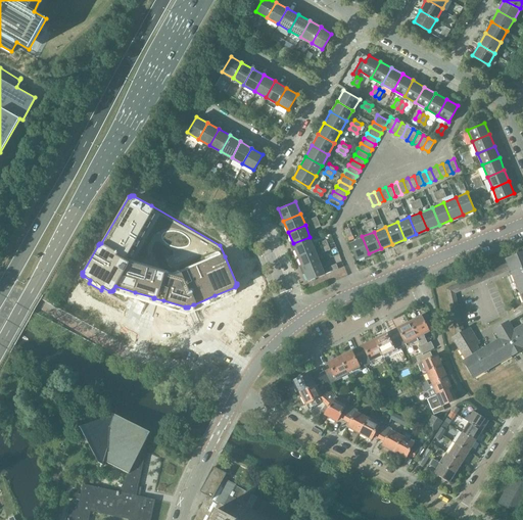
[(369,253),(362,236),(349,241),(357,258),(369,253)]
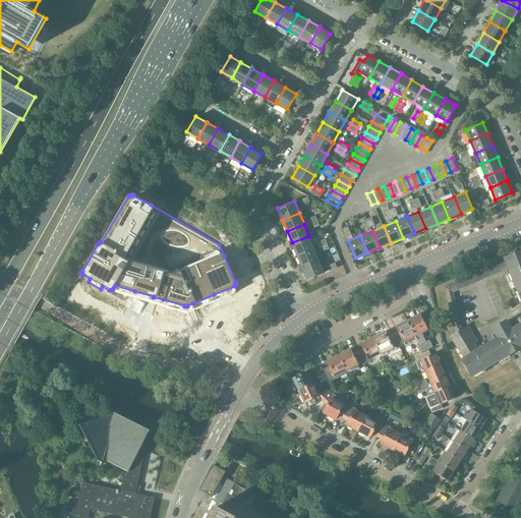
[(292,242),(297,254),(313,247),(308,236),(292,242)]
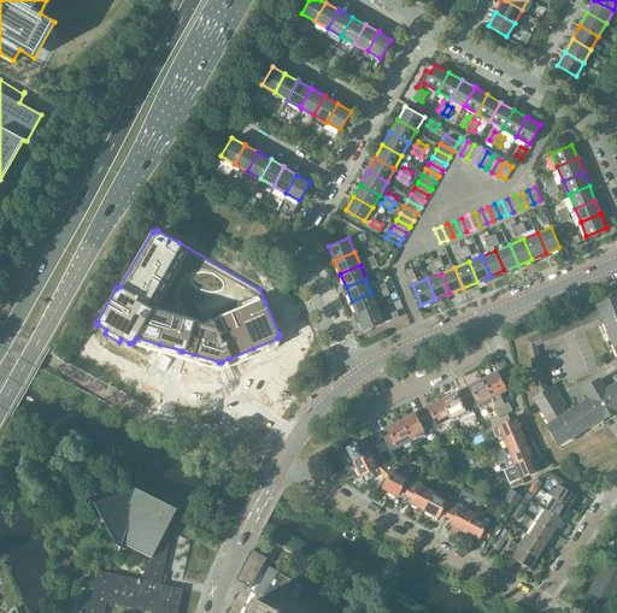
[(352,301),(357,314),(377,306),(371,293),(352,301)]
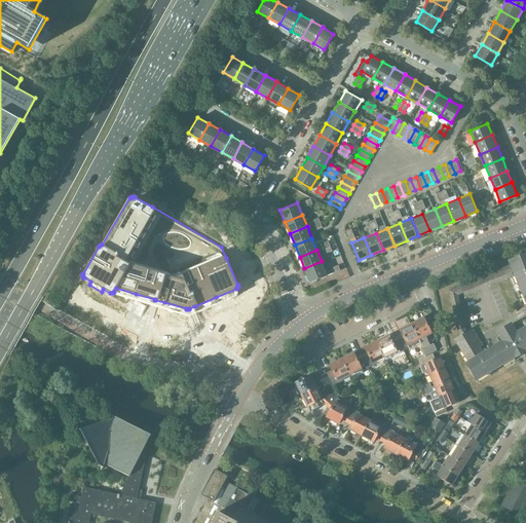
[(449,289),(459,334),(456,337),(470,360),(465,362),(476,378),(477,378),(516,355),(516,356),(524,350),(524,349),(525,347),(525,252),(509,260),(510,263),(449,289)]
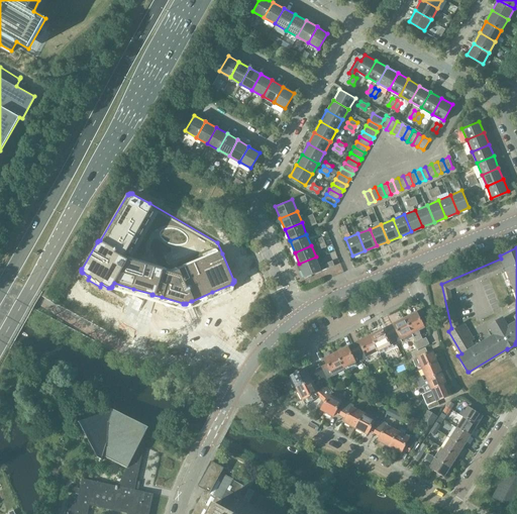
[(316,257),(299,264),(304,276),(321,269),(316,257)]
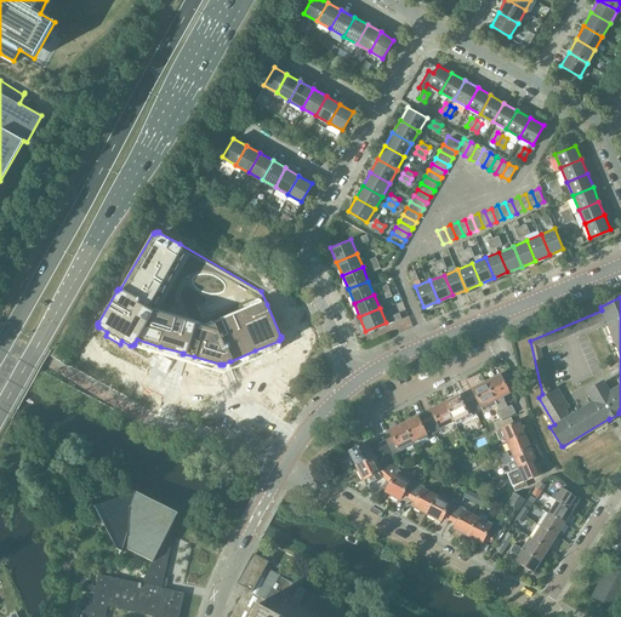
[(494,398),(500,409),(507,405),(501,394),(508,390),(500,373),(485,381),(494,398)]
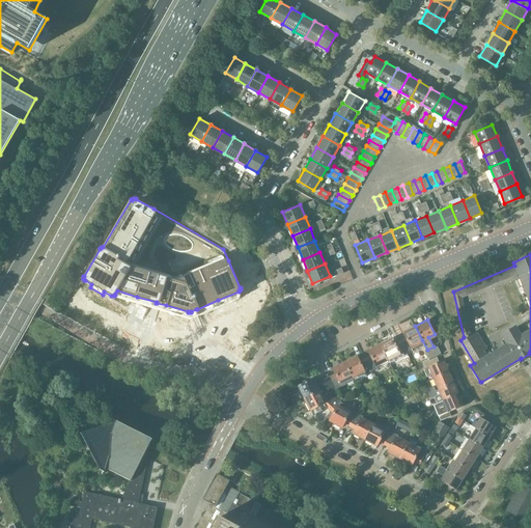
[(422,340),(415,326),(403,331),(406,336),(411,346),(422,340)]
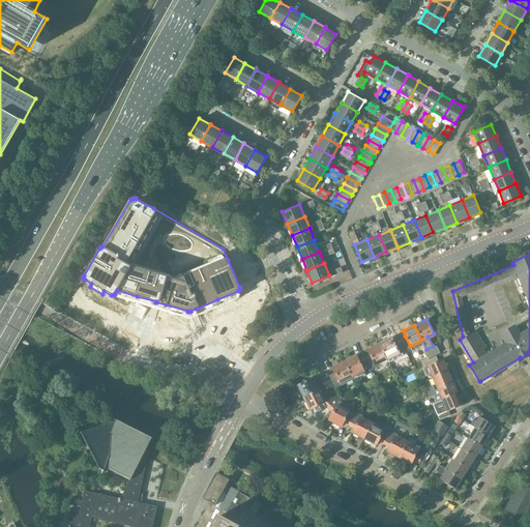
[(400,338),(406,351),(411,348),(410,346),(405,335),(400,338)]
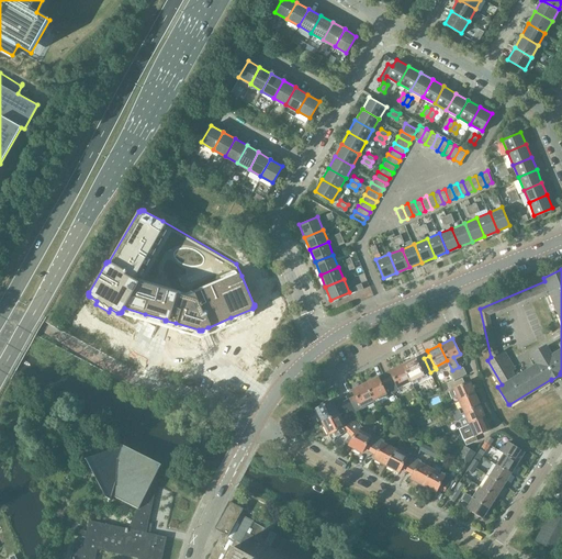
[(415,357),(402,364),(411,379),(423,372),(417,361),(415,357)]
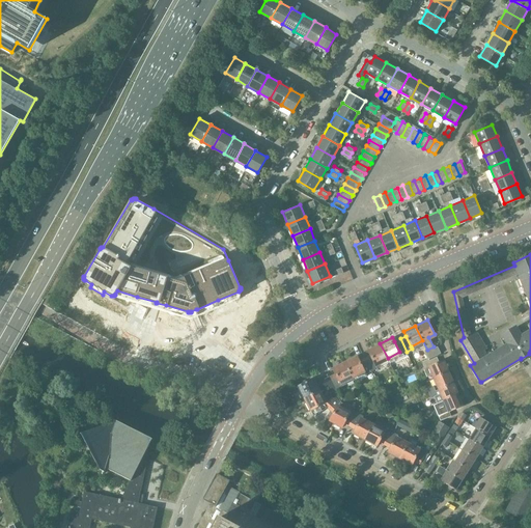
[(407,352),(400,338),(394,341),(399,352),(400,355),(407,352)]
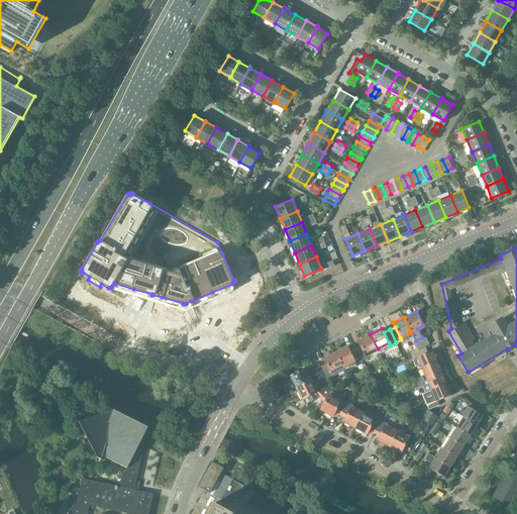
[(378,348),(370,334),(358,340),(360,344),(366,354),(378,348)]
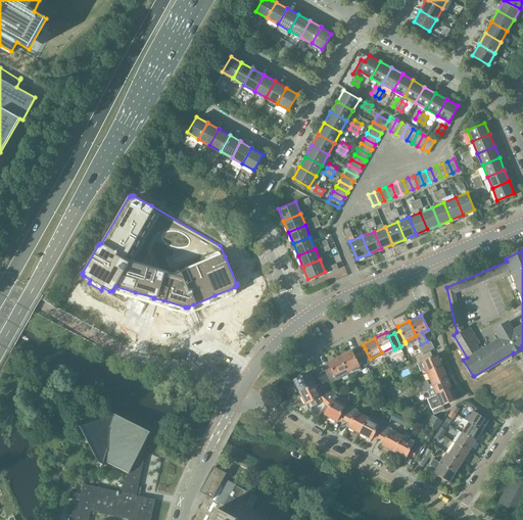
[(430,340),(427,341),(421,344),(419,345),(422,351),(433,345),(430,340)]
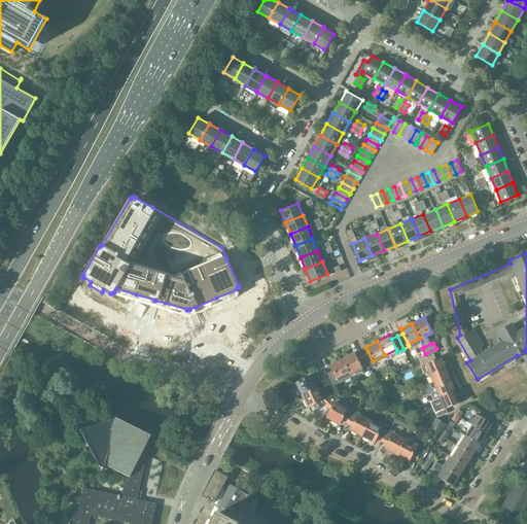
[(362,353),(369,367),(374,363),(373,361),(367,351),(362,353)]
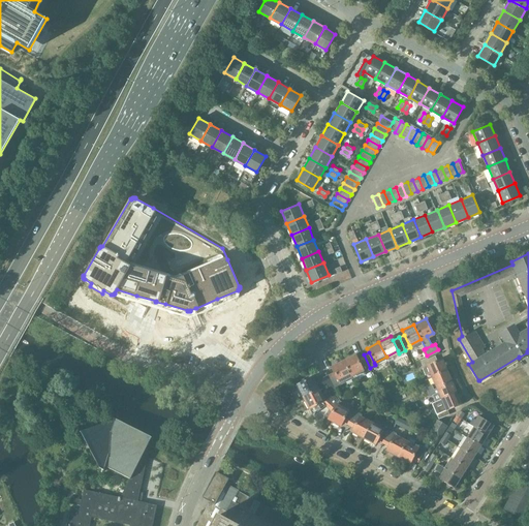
[(355,353),(343,360),(351,374),(363,368),(358,358),(355,353)]
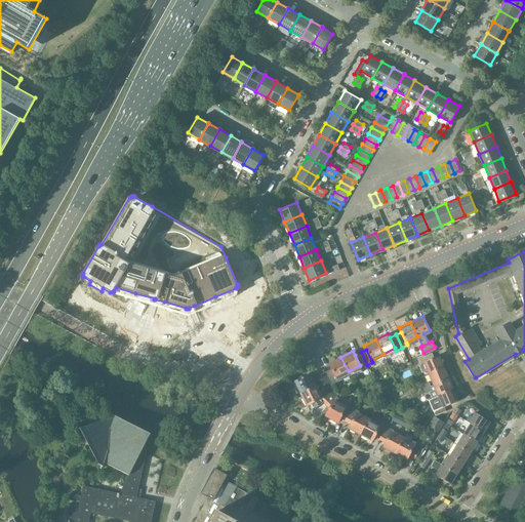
[(416,356),(419,363),(434,357),(431,351),(425,354),(423,353),(416,356)]
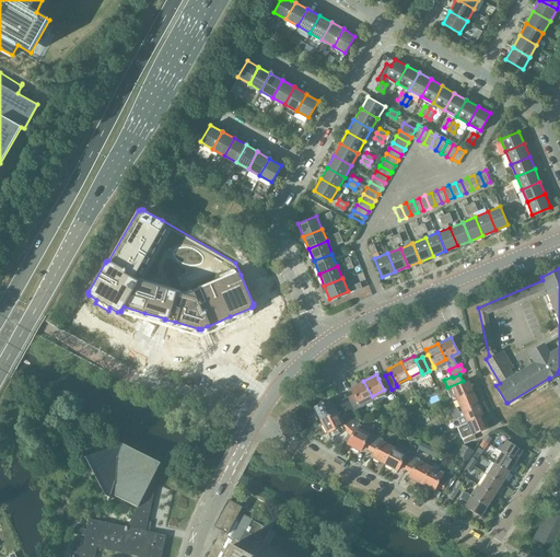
[(392,390),(385,375),(378,379),(384,390),(385,393),(392,390)]
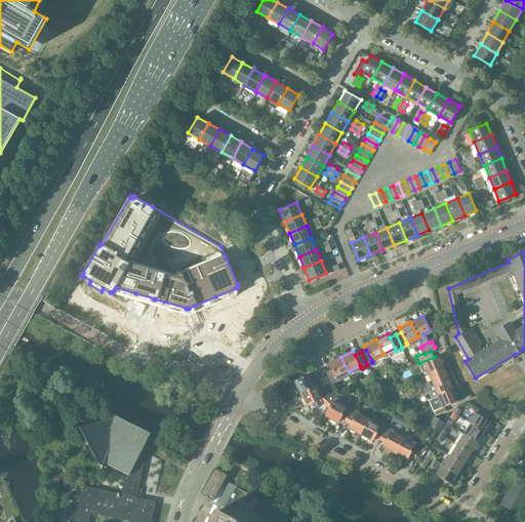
[(438,355),(434,357),(419,363),(422,370),(428,368),(429,372),(443,366),(438,355)]
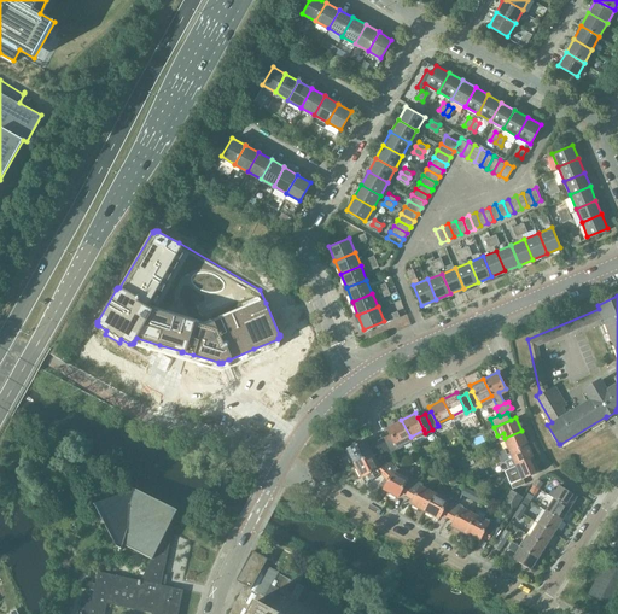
[(410,437),(401,420),(388,427),(390,433),(396,444),(410,437)]
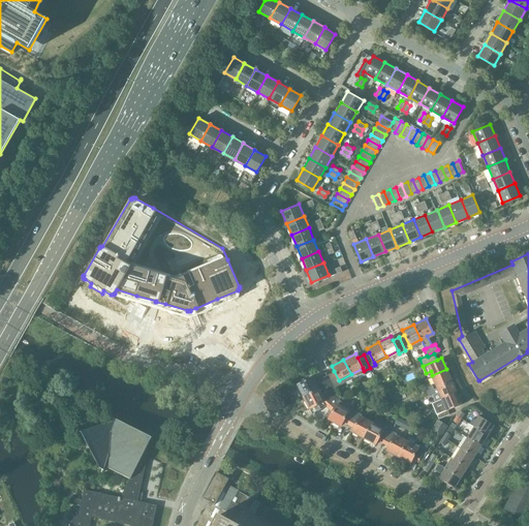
[(425,384),(428,391),(452,380),(446,369),(432,375),(435,380),(425,384)]
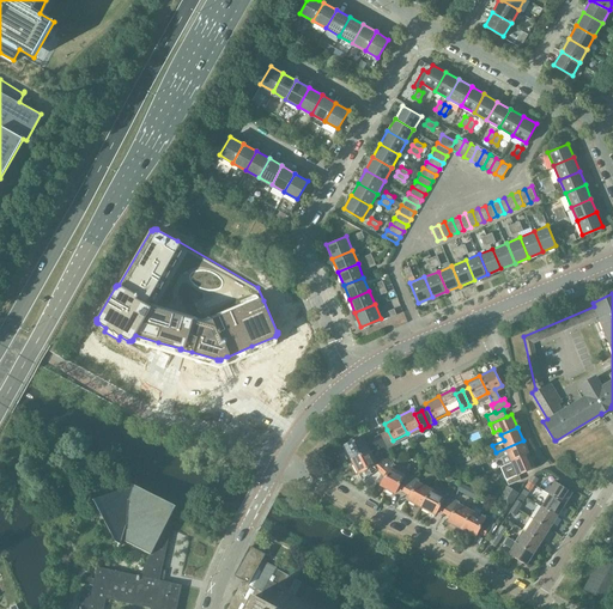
[(381,432),(388,446),(394,443),(393,440),(387,430),(381,432)]
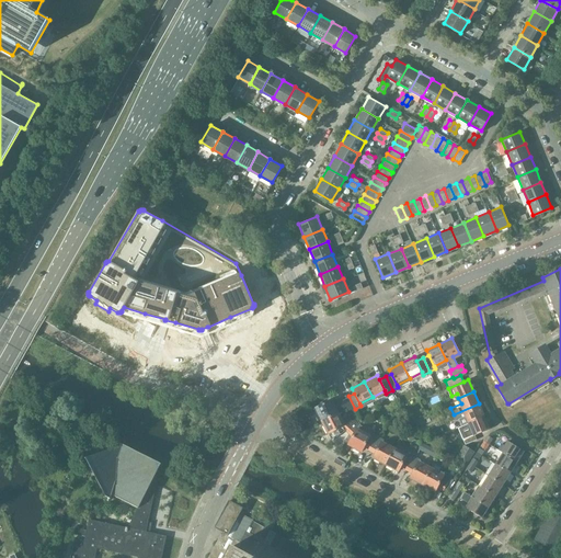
[(355,409),(348,396),(334,403),(338,411),(346,407),(348,412),(355,409)]
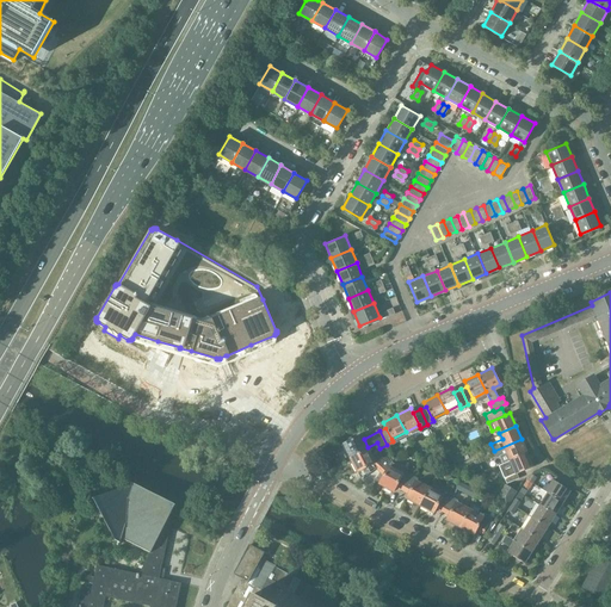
[(344,441),(351,456),(368,447),(364,439),(360,433),(359,434),(359,433),(353,435),(355,437),(344,441)]
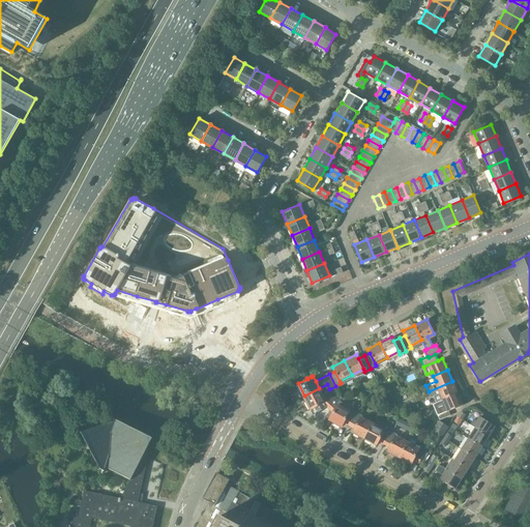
[(437,401),(443,398),(457,391),(452,381),(429,391),(431,396),(435,394),(437,401)]
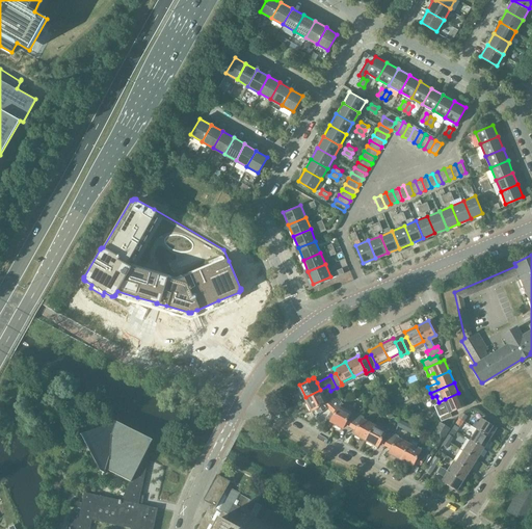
[(320,390),(306,397),(312,410),(320,404),(326,401),(320,390)]
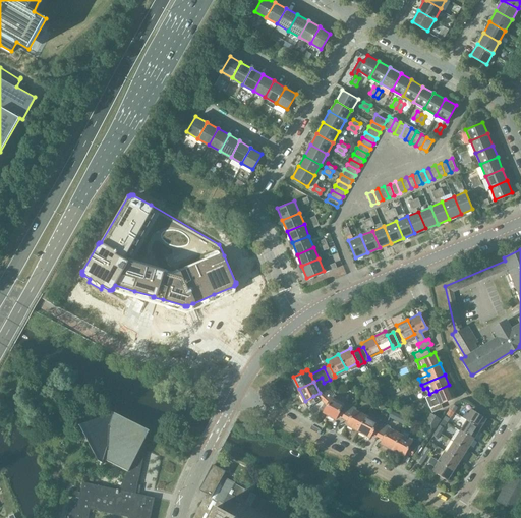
[(440,402),(454,397),(449,385),(436,391),(429,394),(426,395),(428,400),(430,406),(435,405),(435,404),(440,402)]
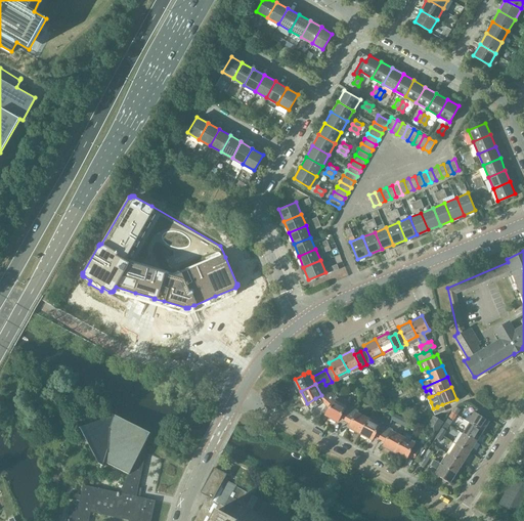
[(321,397),(330,405),(334,398),(336,395),(331,390),(325,396),(323,394),(321,395),(315,398),(316,399),(321,397)]
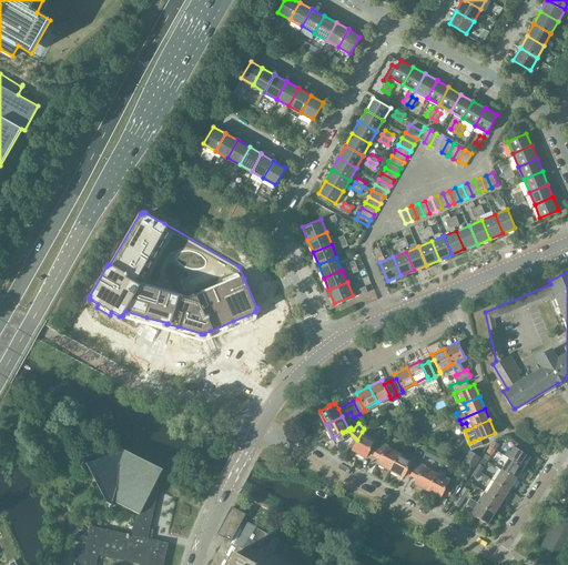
[(366,455),(368,451),(374,439),(362,432),(357,440),(353,447),(366,455)]
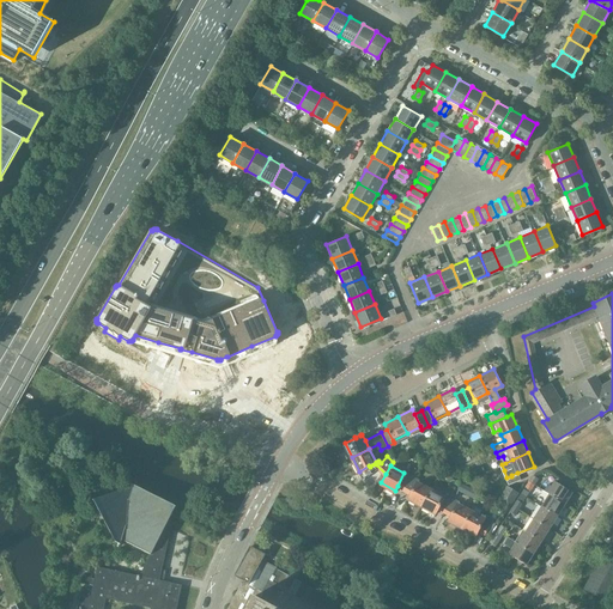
[(398,486),(404,489),(412,474),(406,470),(404,473),(398,486)]
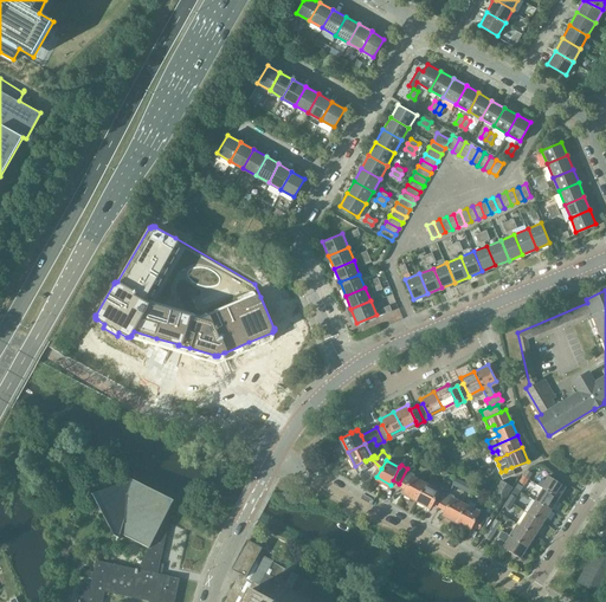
[(407,468),(399,484),(406,486),(412,474),(412,476),(414,472),(407,468)]
